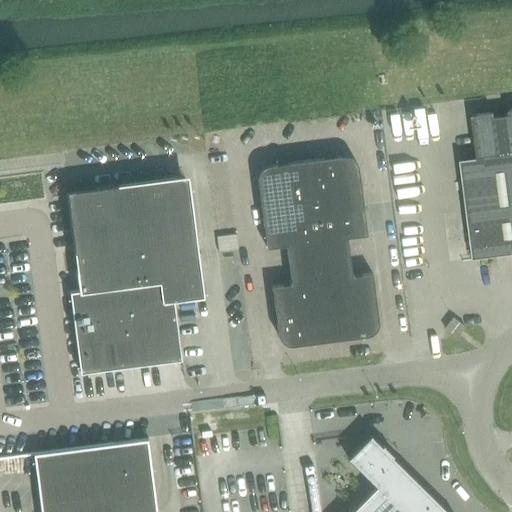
[(511,253),(511,109),(473,115),(478,157),(461,159),(474,258),(511,253)]
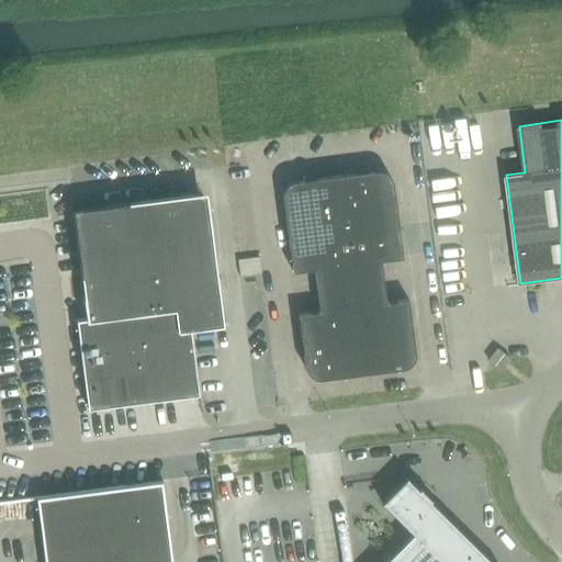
[(374,171),(299,181),(296,181),(293,183),(291,184),(290,186),(288,187),(287,189),(285,191),(284,193),(284,194),(283,198),(284,201),(283,201),(293,272),(315,269),(321,311),(299,314),(305,363),(305,366),(306,367),(306,369),(307,370),(308,372),(311,374),(312,374),(314,375),(315,377),(317,378),(321,378),(323,378),(325,378),(325,379),(401,369),(401,368),(403,368),(405,367),(407,366),(409,364),(412,362),(413,360),(414,359),(415,357),(415,355),(415,353),(415,352),(415,350),(415,349),(416,349),(409,299),(388,302),(382,260),(404,257),(394,186),(393,184),(393,182),(392,181),(391,179),(390,177),(389,176),(386,175),(384,172),(381,171),(379,171),(375,171),(374,171)]
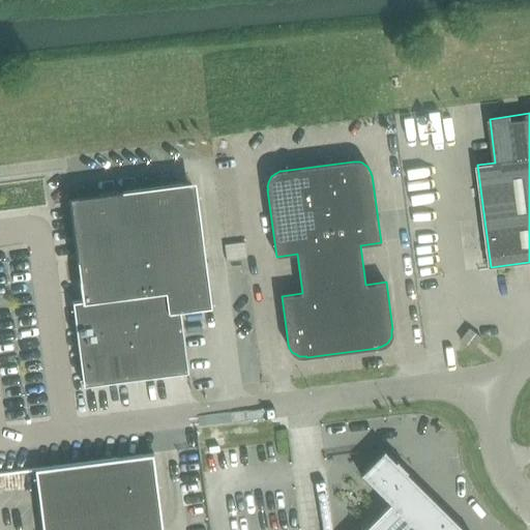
[(181,183),(83,196),(71,210),(83,299),(72,301),(84,385),(188,372),(180,311),(198,308),(209,293),(196,195),(181,183)]
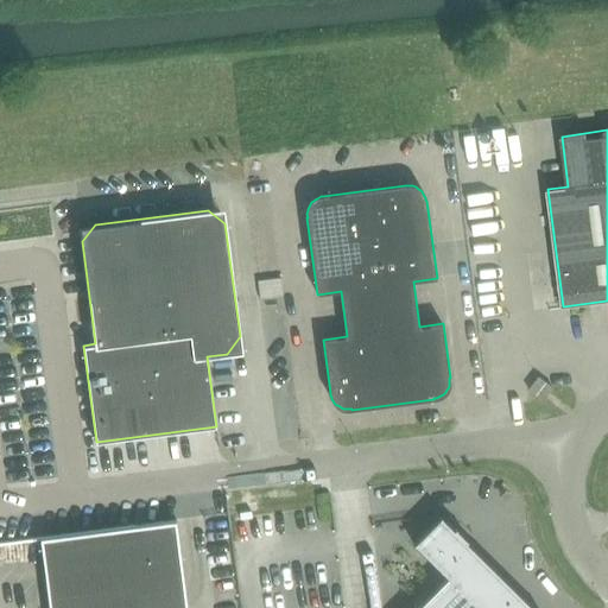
[(538,377),(529,388),(543,400),(552,387),(538,377)]
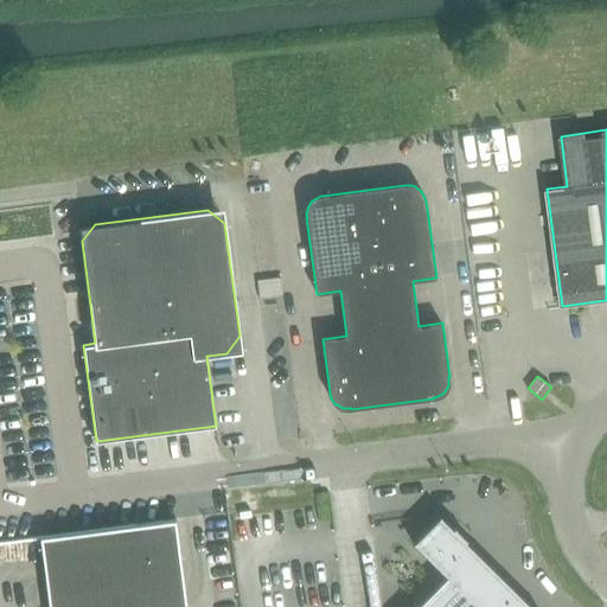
[(532,606),(465,541),(467,538),(466,537),(465,537),(455,528),(454,526),(452,528),(441,517),(441,516),(440,515),(438,516),(439,517),(414,541),(413,542),(414,544),(414,543),(447,576),(415,606),(532,606)]
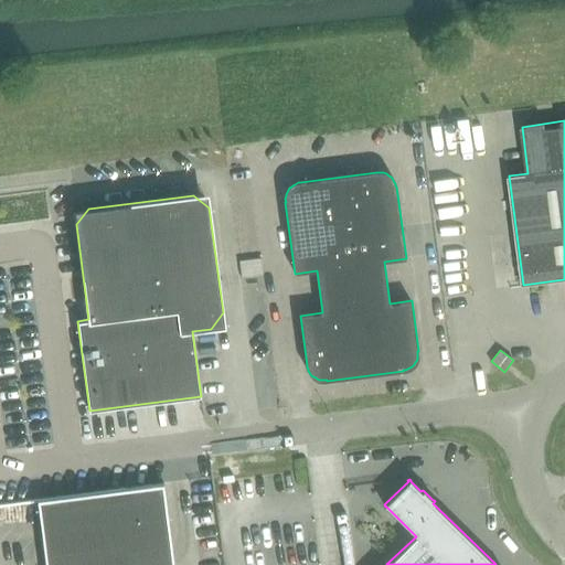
[(163,483),(38,500),(45,564),(138,564),(137,554),(171,550),(163,483)]
